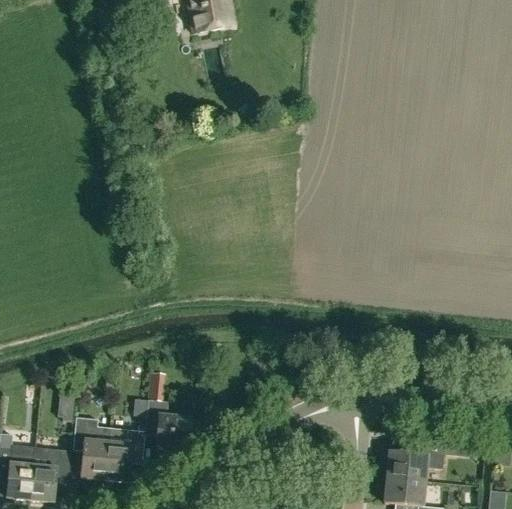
[(188,0),(195,32),(235,25),(230,0),(149,0),(151,6),(169,3),(168,0),(188,0)]
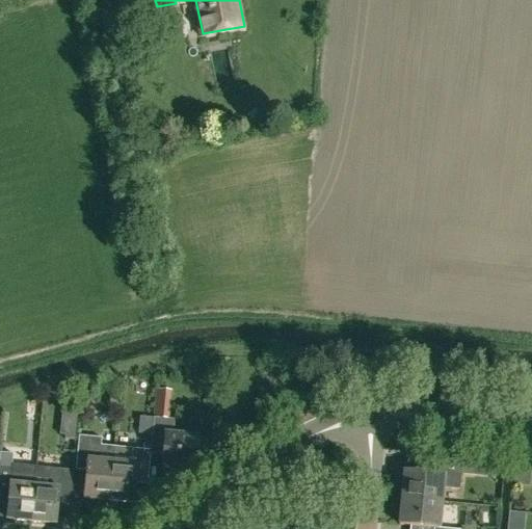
[(155,415),(156,415),(153,447),(152,452),(165,453),(163,479),(180,480),(181,468),(196,469),(197,461),(202,463),(205,460),(208,457),(209,447),(208,442),(204,439),(200,438),(200,434),(174,432),(176,417),(171,417),(174,388),(157,386),(155,415)]
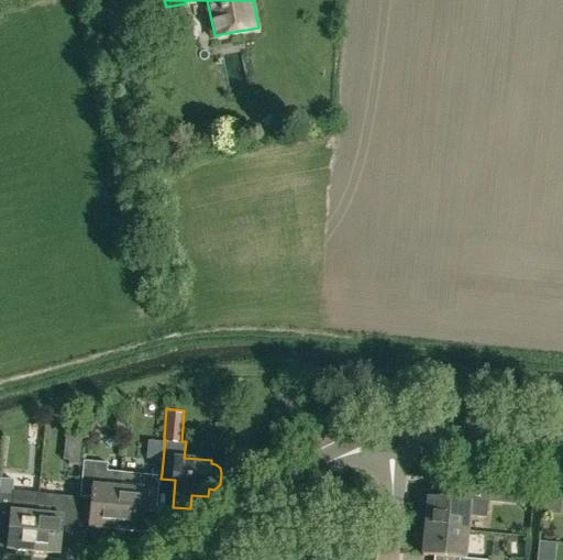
[(63,458),(68,459),(67,463),(78,464),(83,428),(66,427),(63,458)]
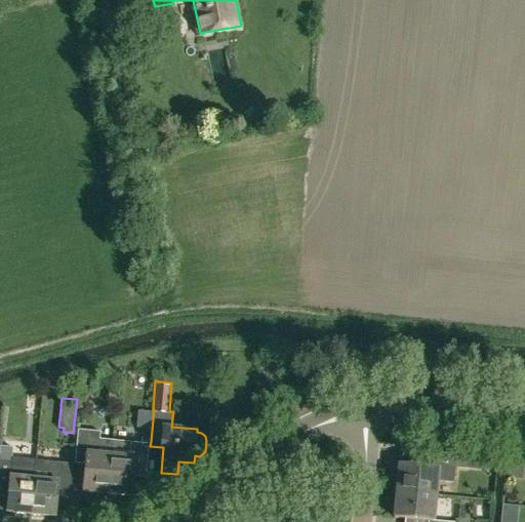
[(102,431),(88,430),(77,429),(74,460),(86,463),(84,489),(108,492),(113,438),(101,437),(102,431)]
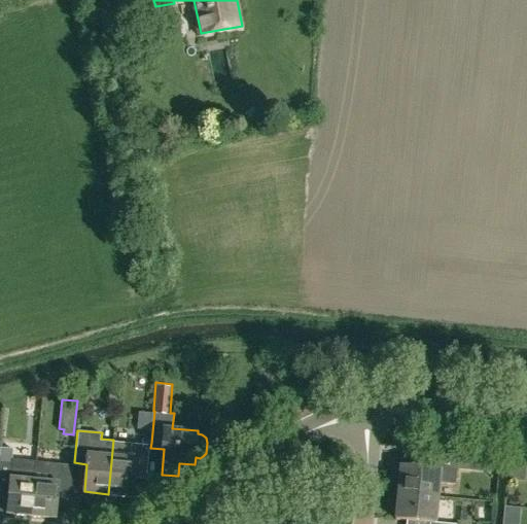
[(108,494),(134,496),(136,470),(148,472),(150,448),(151,443),(113,440),(108,494)]
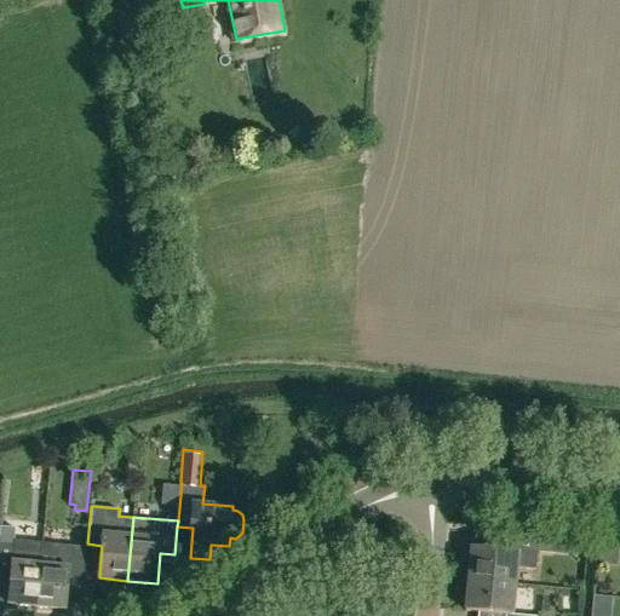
[(0,571),(9,573),(6,602),(38,603),(40,564),(41,540),(34,540),(34,536),(33,534),(24,533),(21,535),(21,539),(13,539),(15,527),(1,525),(0,524),(0,571)]
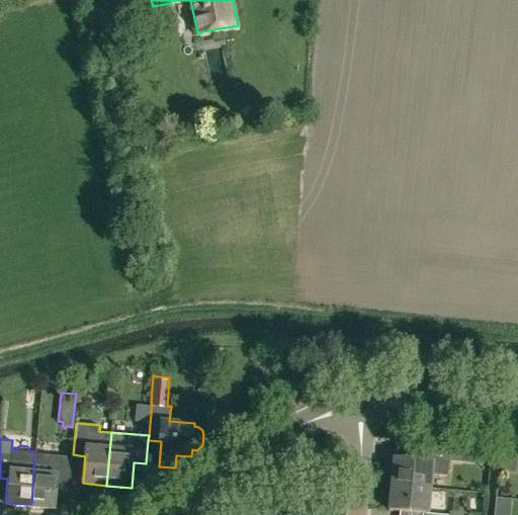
[(396,456),(393,483),(432,486),(433,474),(450,475),(452,448),(422,445),(420,458),(396,456)]
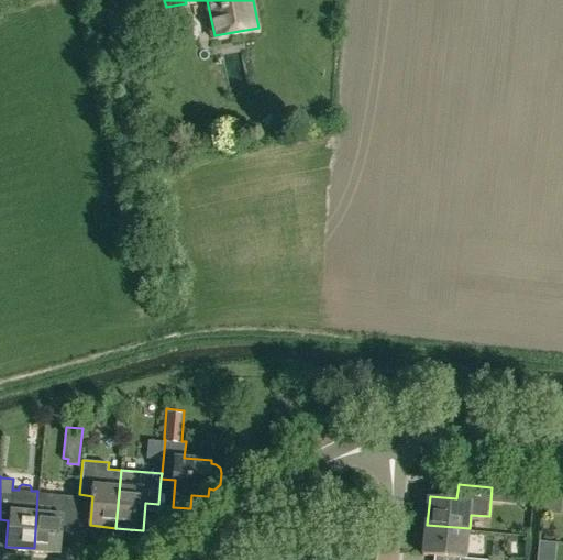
[(36,513),(34,548),(59,551),(62,520),(75,522),(77,494),(55,493),(37,491),(36,513)]
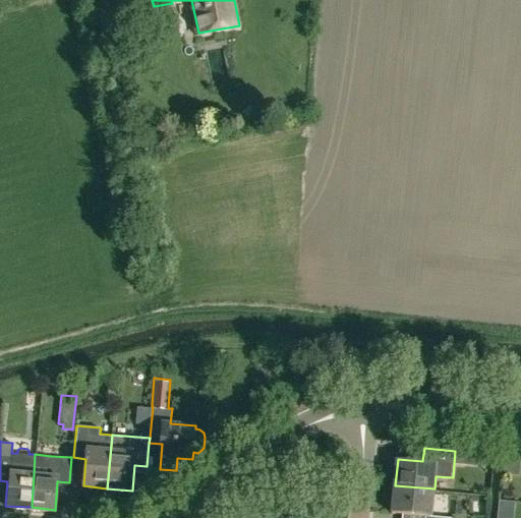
[(457,517),(453,517),(431,515),(435,488),(395,485),(393,512),(418,514),(417,517),(457,517)]
